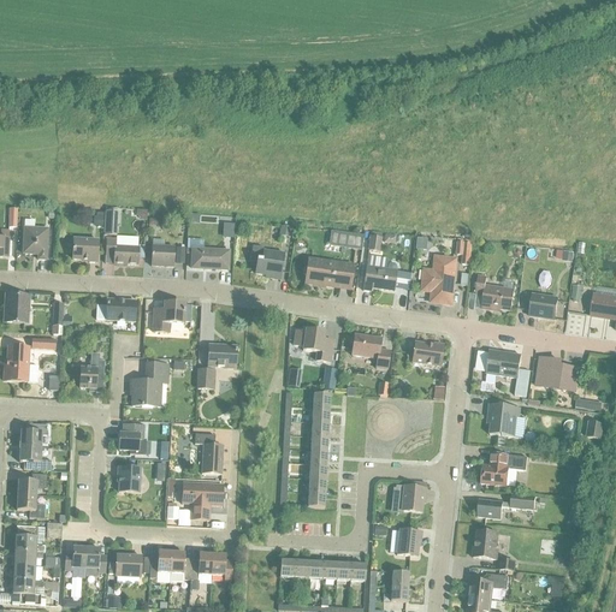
[(226,218),(225,232),(237,232),(238,218),(226,218)]
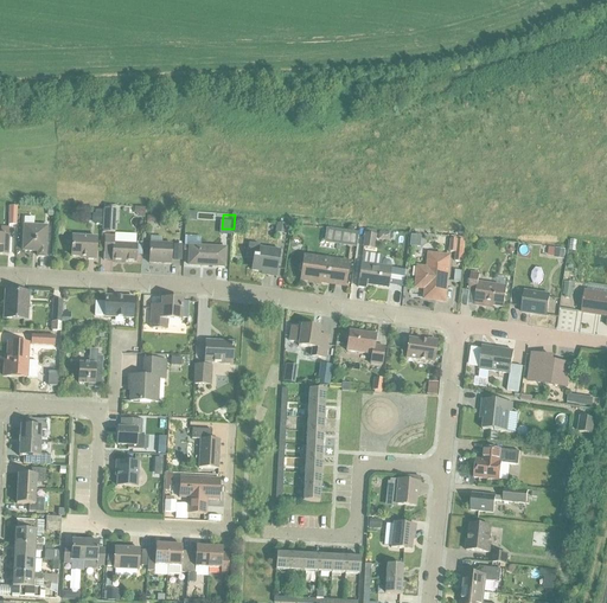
[(275,230),(286,231),(287,222),(276,220),(275,230)]
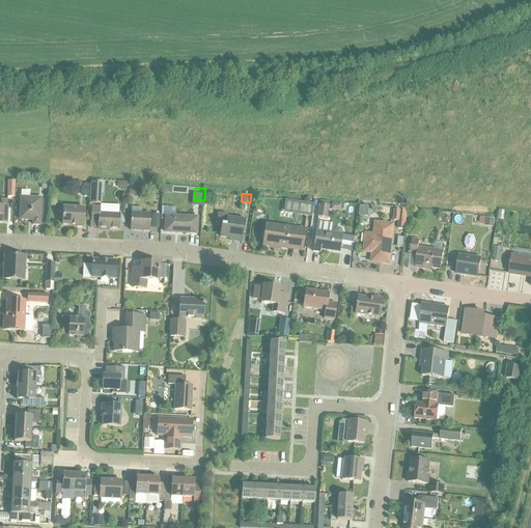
[(20,217),(33,218),(32,222),(39,222),(42,195),(21,194),(20,217)]
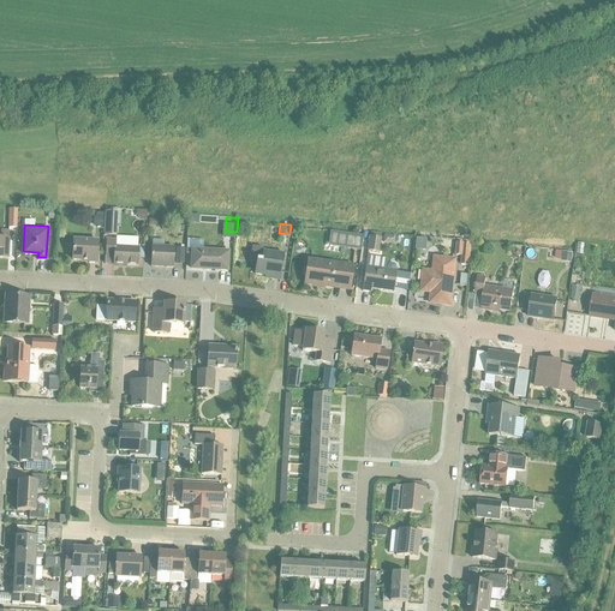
[(354,232),(333,229),(332,241),(352,244),(354,232)]
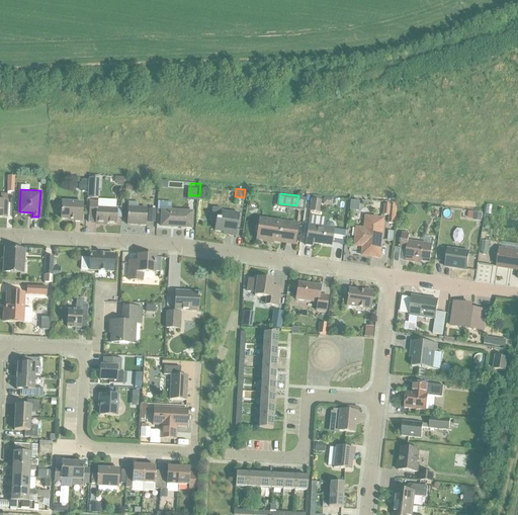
[(353,195),(352,204),(362,205),(363,195),(353,195)]
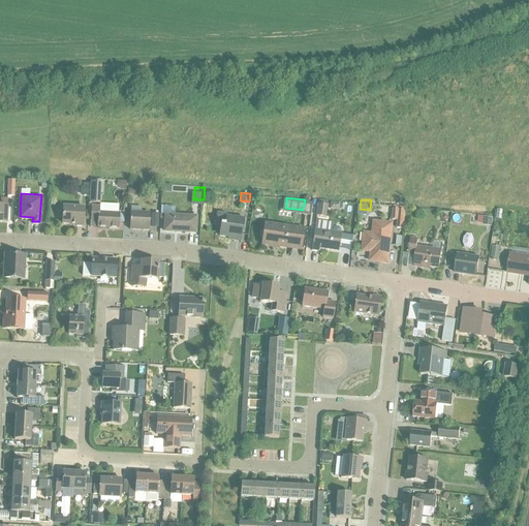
[(0,219),(7,220),(8,203),(7,203),(0,202),(0,219)]
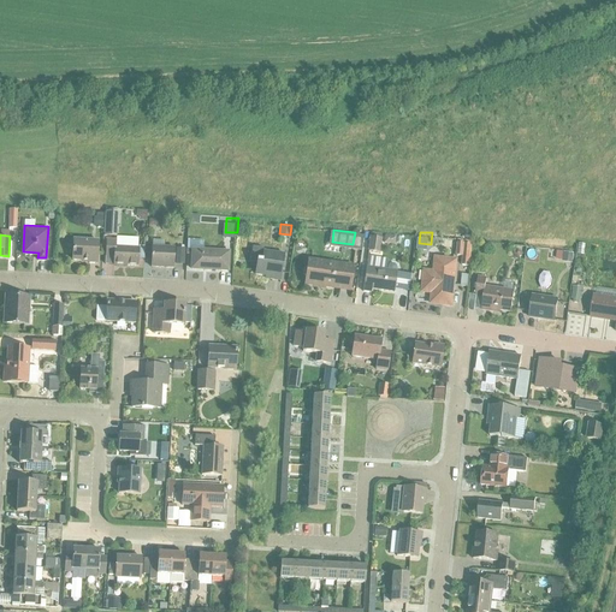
[(371,235),(368,248),(379,250),(381,236),(371,235)]
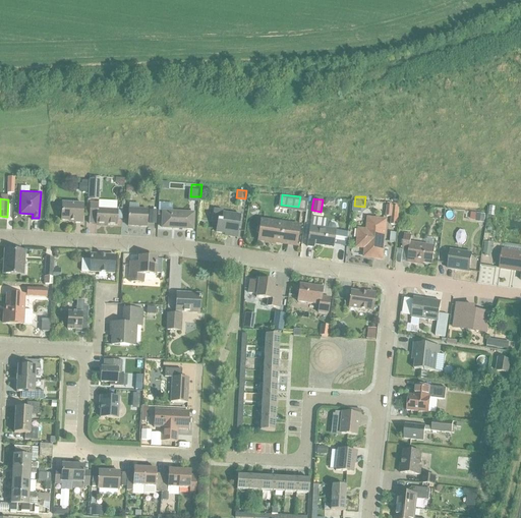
[(61,218),(74,219),(74,220),(81,221),(82,202),(62,200),(61,218)]
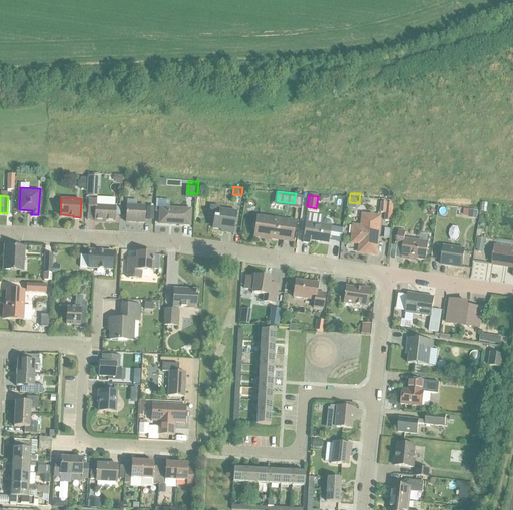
[(88,197),(88,211),(87,217),(114,219),(115,213),(120,213),(120,202),(115,202),(115,205),(96,204),(96,198),(88,197)]
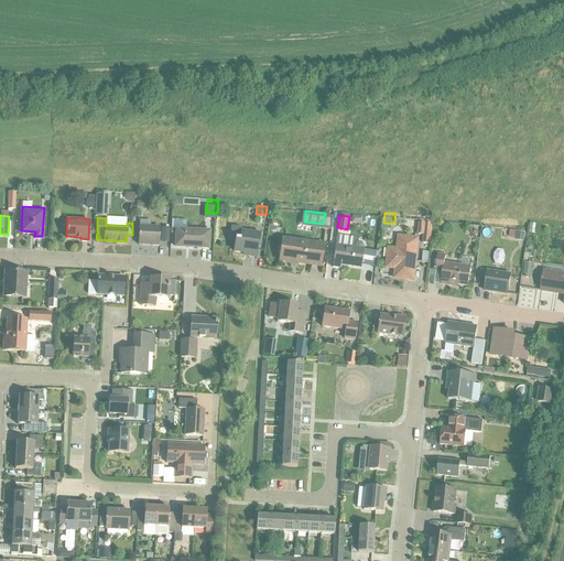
[(418,232),(424,233),(423,240),(430,241),(432,222),(420,220),(418,232)]
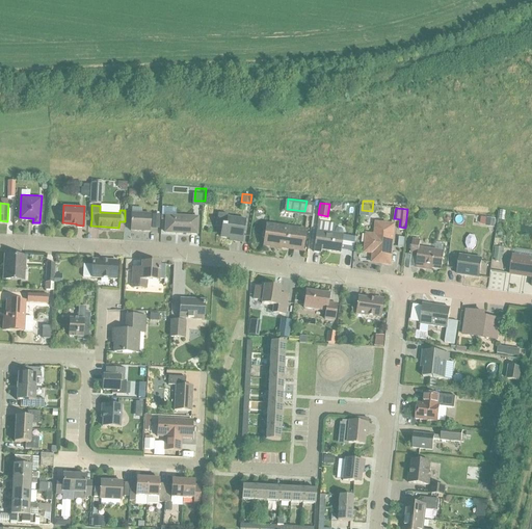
[(130,228),(150,229),(151,212),(131,211),(130,228)]
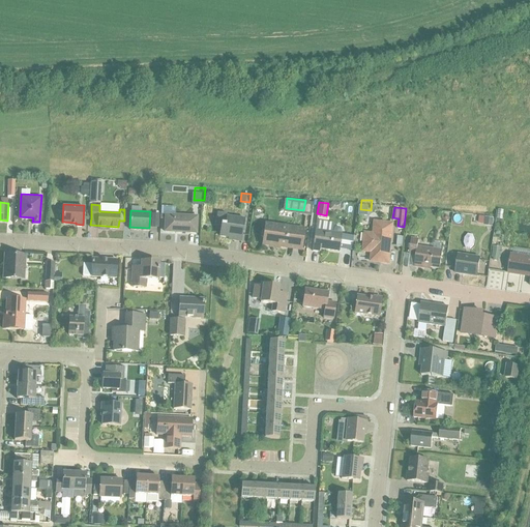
[(457,211),(458,220),(466,218),(465,210),(457,211)]
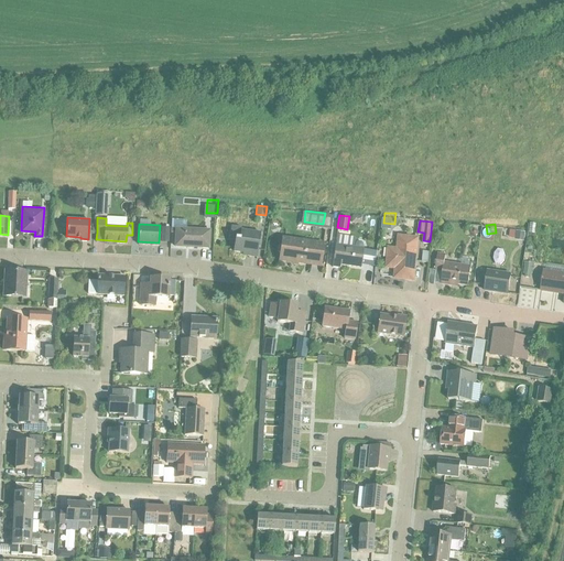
[(522,234),(524,227),(512,224),(511,232),(522,234)]
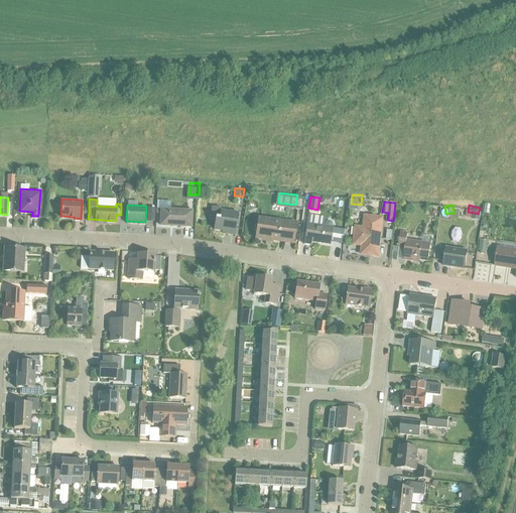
[(156,211),(161,211),(160,223),(191,225),(192,209),(156,207),(156,211)]
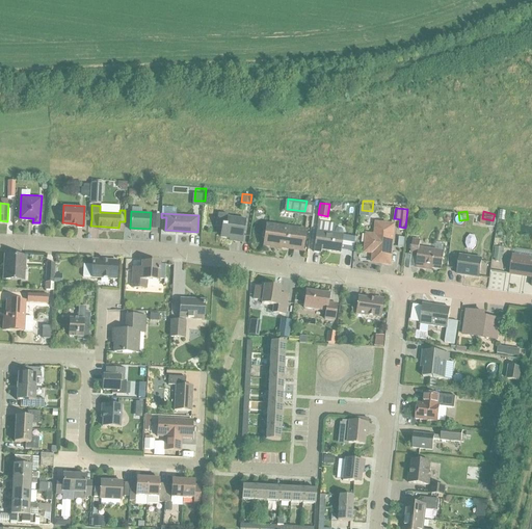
[(233,239),(242,240),(245,217),(227,215),(225,223),(221,222),(220,235),(233,237),(233,239)]
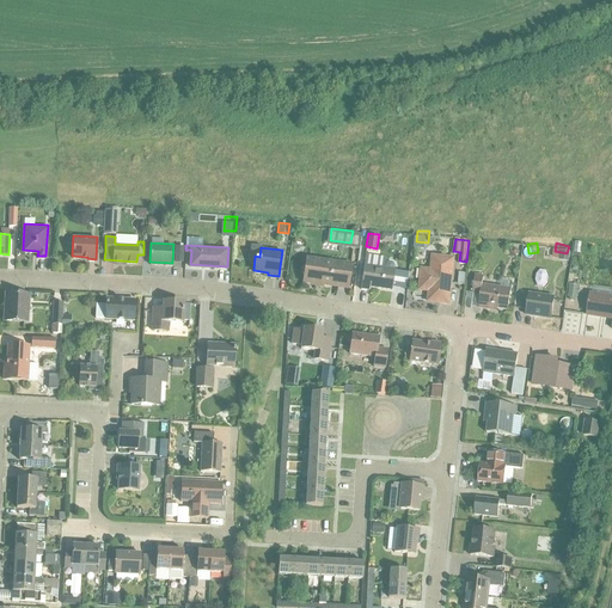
[(428,299),(448,301),(453,256),(433,253),(432,268),(422,266),(420,287),(429,288),(428,299)]
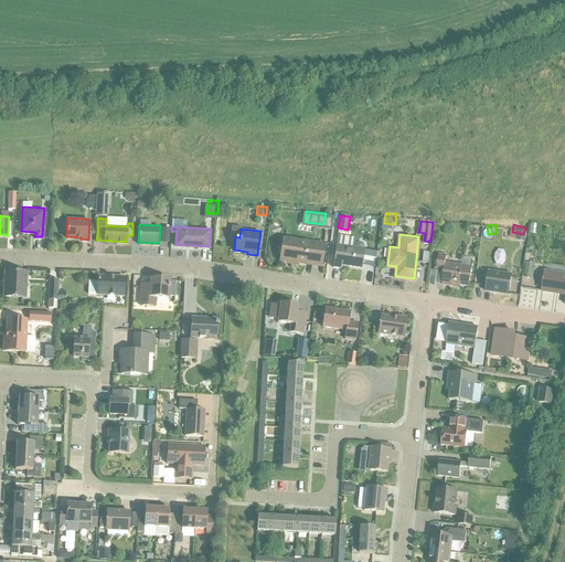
[(321,260),(323,242),(288,237),(287,244),(281,243),(278,244),(278,250),(280,252),(279,258),(305,262),(306,257),(321,260)]
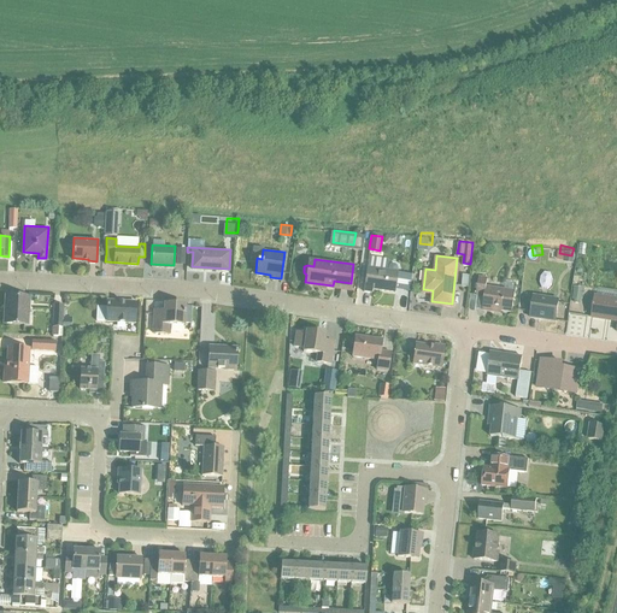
[(388,265),(387,267),(366,265),(363,289),(371,290),(372,287),(394,289),(398,270),(397,269),(398,266),(397,264),(394,261),(392,261),(389,263),(388,265)]
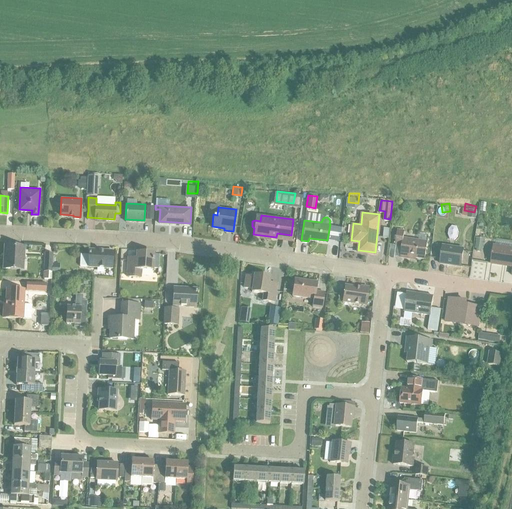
[(454,221),(449,232),(457,235),(462,224),(454,221)]
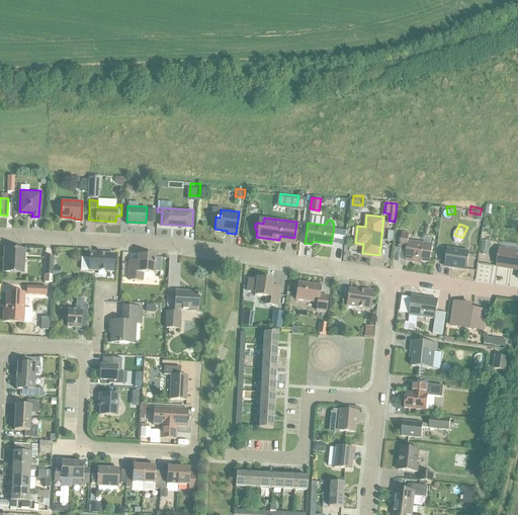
[(400,246),(406,247),(405,258),(414,260),(414,258),(430,260),(432,243),(408,239),(409,232),(402,231),(400,246)]
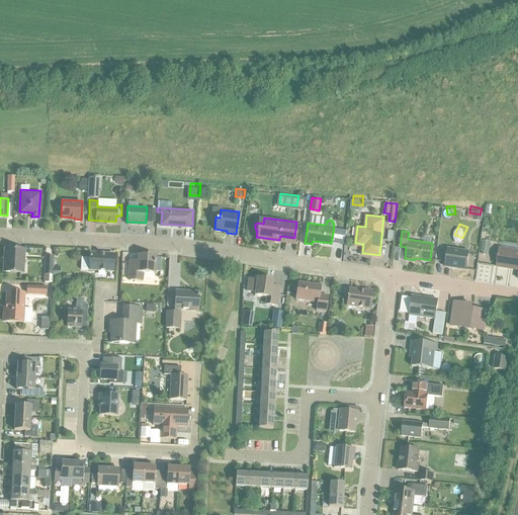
[(483,238),(481,248),(489,249),(491,239),(483,238)]
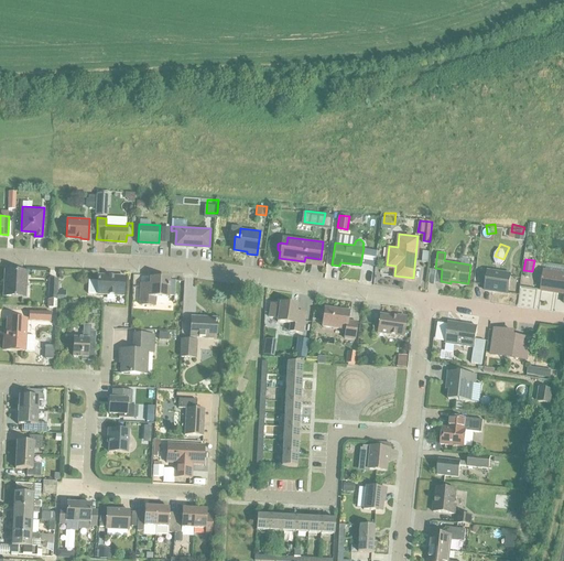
[(25,286),(26,269),(8,268),(7,282),(4,283),(4,293),(23,294),(23,284),(25,286)]
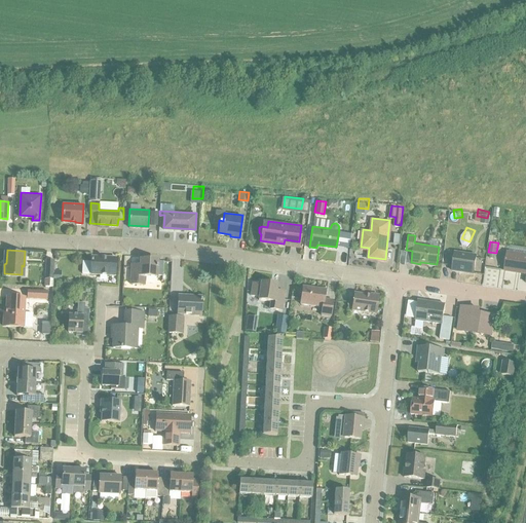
[(454,251),(452,268),(474,271),(476,254),(454,251)]
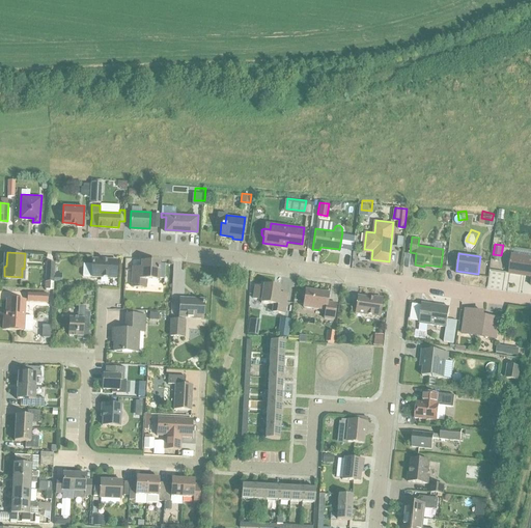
[(509,271),(530,273),(530,280),(530,283),(530,255),(511,253),(509,271)]
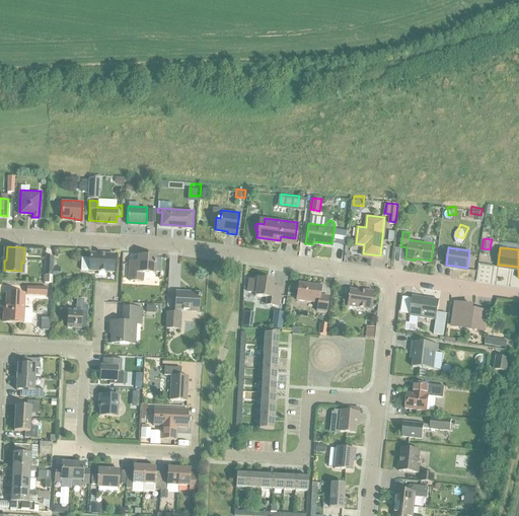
[(81,268),(89,268),(89,269),(114,270),(114,252),(89,251),(89,256),(82,255),(81,268)]
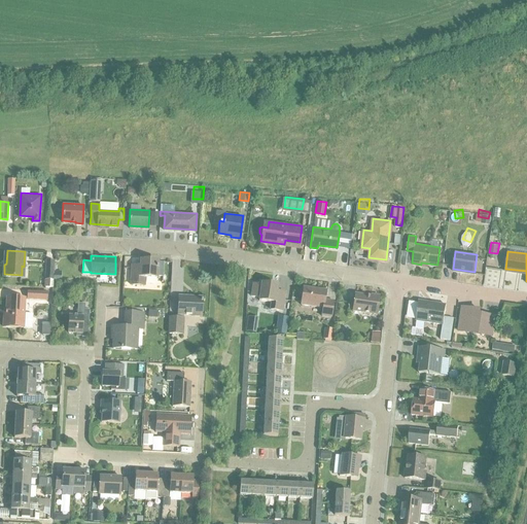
[(53,285),(54,259),(46,258),(44,284),(53,285)]
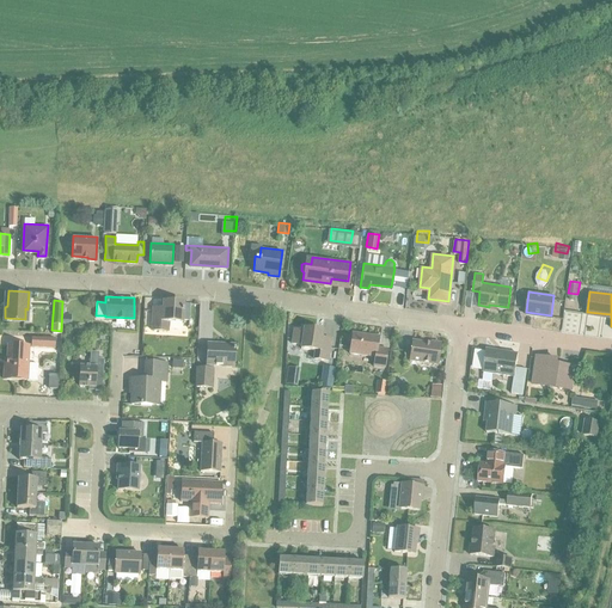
[(182,320),(183,301),(164,300),(163,306),(153,306),(152,329),(167,330),(169,320),(182,320)]
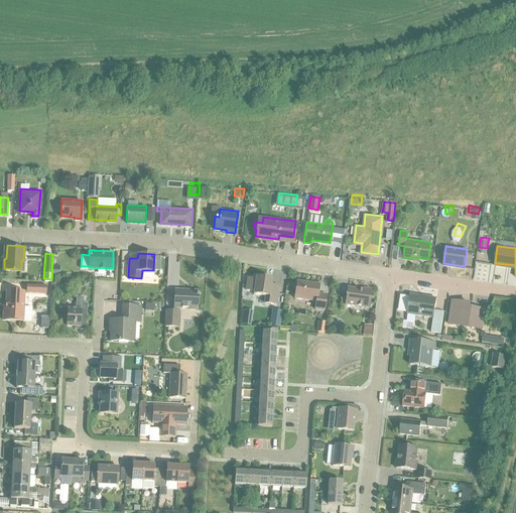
[(256,276),(247,275),(245,287),(254,288),(253,292),(265,293),(264,300),(276,302),(279,284),(271,283),(272,277),(256,275),(256,276)]
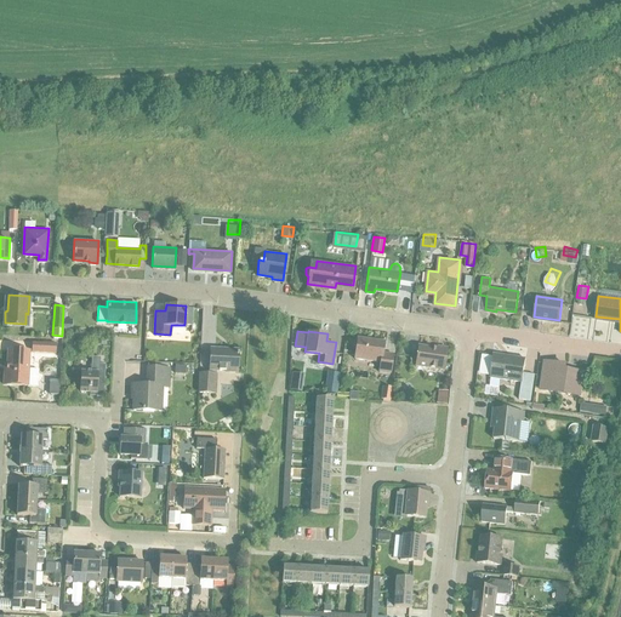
[(379,370),(389,371),(393,352),(382,350),(383,340),(357,336),(357,338),(354,338),(354,343),(355,344),(354,356),(380,360),(379,370)]
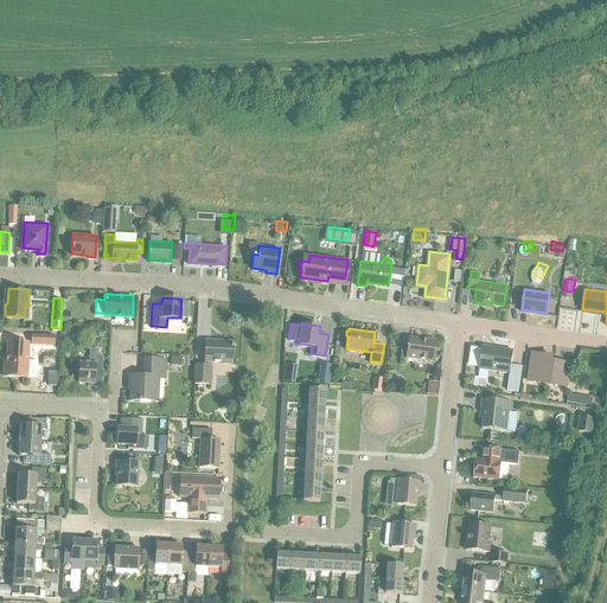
[(31,342),(55,344),(56,333),(31,332),(31,342)]
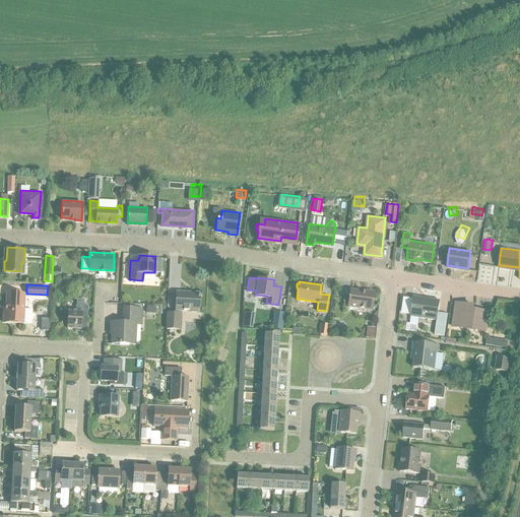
[(347,305),(371,308),(374,289),(366,288),(366,289),(350,287),(347,305)]
